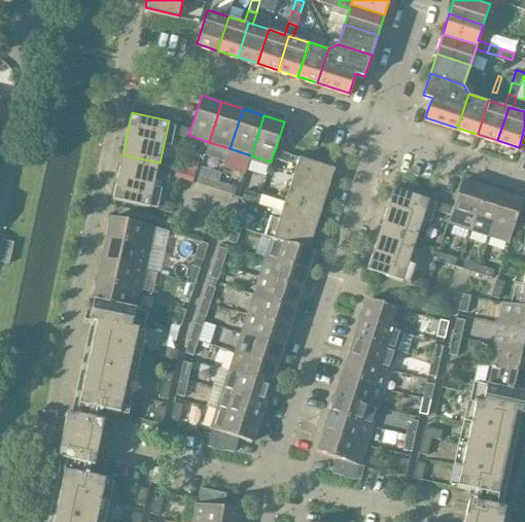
[(174,131),(189,135),(191,126),(176,123),(174,131)]
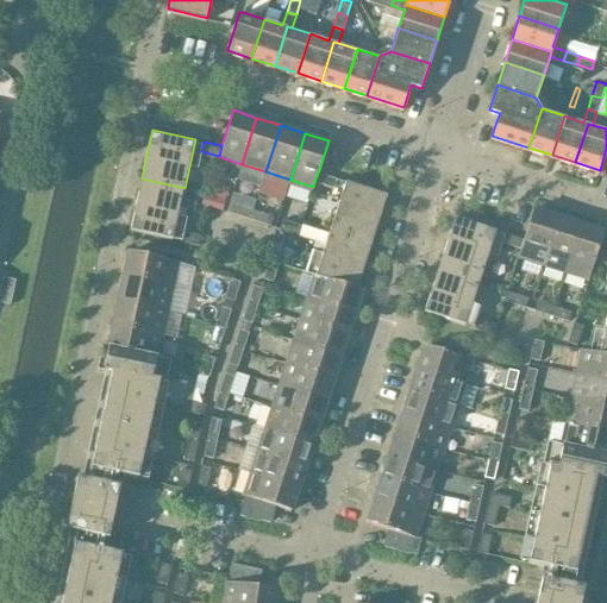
[(337,176),(319,170),(315,178),(335,184),(337,176)]
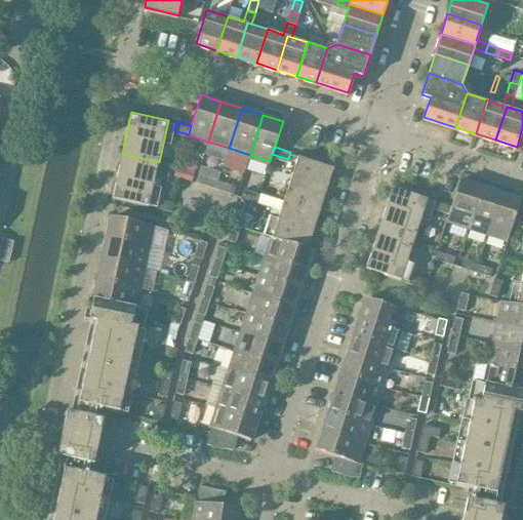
[(150,204),(159,162),(122,154),(113,196),(150,204)]
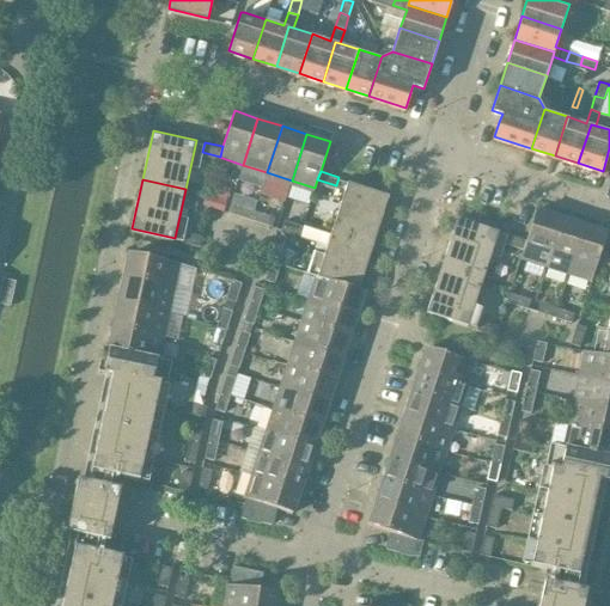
[(348,179),(333,227),(374,240),(390,193),(348,179)]
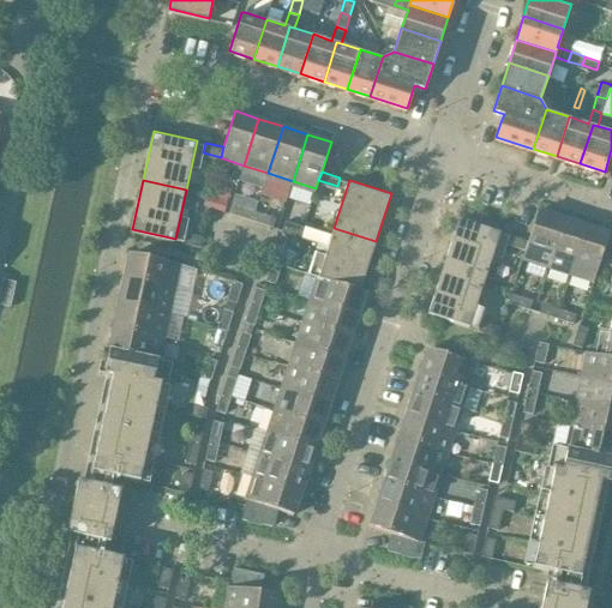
[(227,199),(209,193),(205,203),(225,209),(227,199)]
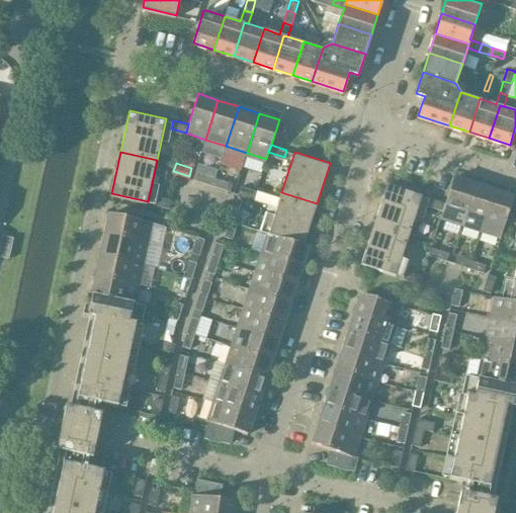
[(217,176),(199,171),(197,178),(213,184),(217,176)]
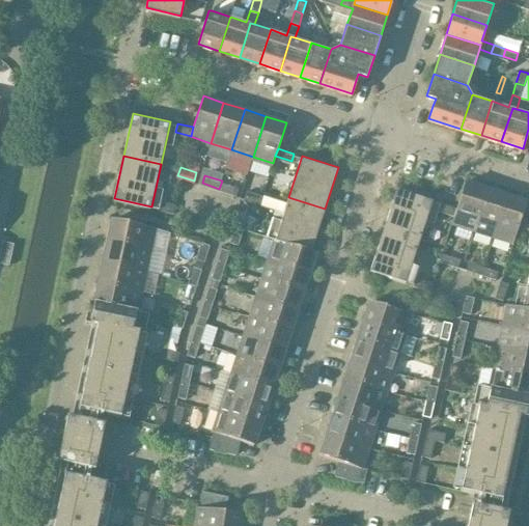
[(239,186),(222,181),(219,189),(237,194),(239,186)]
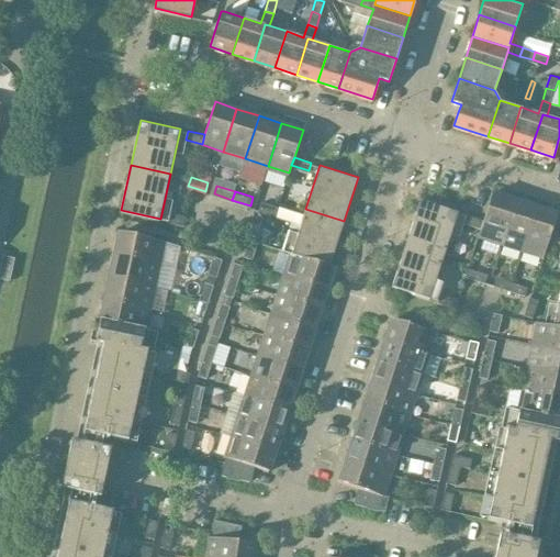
[(503,242),(516,199),(493,191),(483,219),(467,213),(463,220),(481,226),(479,234),(503,242)]
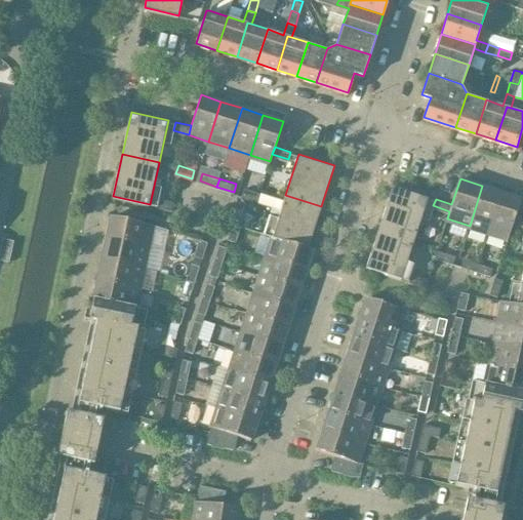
[(393,185),(379,226),(415,237),(429,196),(393,185)]
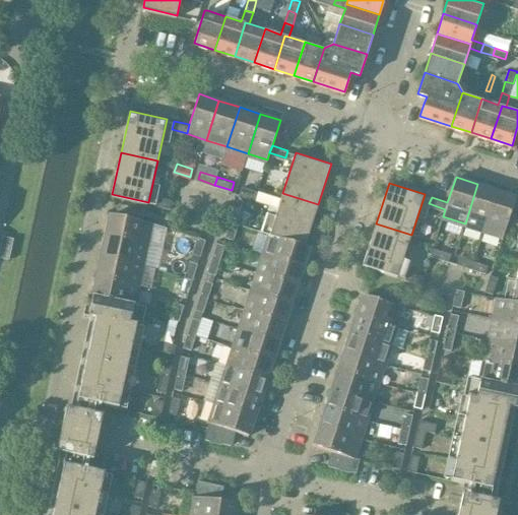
[(496,189),(477,184),(465,223),(483,230),(496,189)]
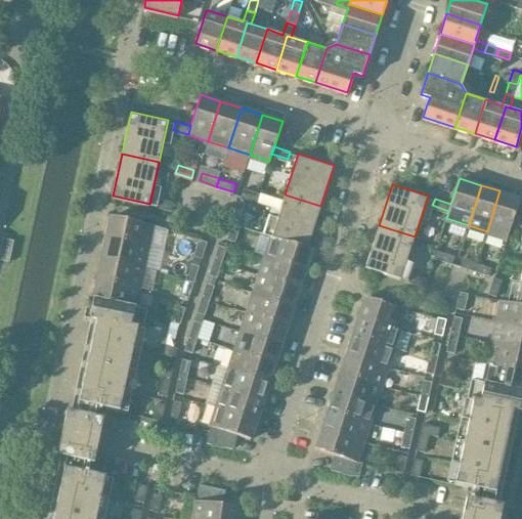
[(260,191),(244,186),(242,193),(257,199),(260,191)]
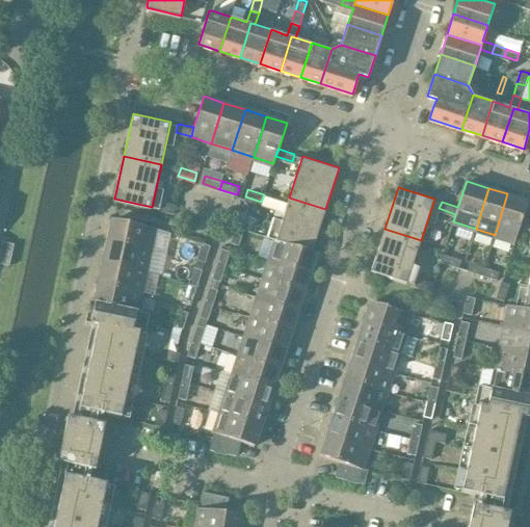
[(529,219),(522,218),(528,201),(507,193),(495,235),(514,241),(520,227),(529,229),(529,219)]
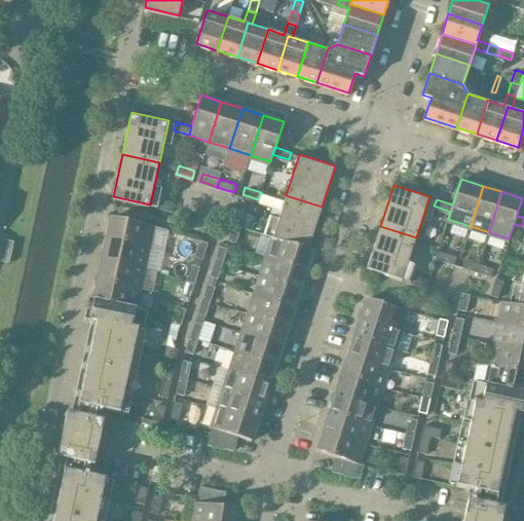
[(322,207),(286,195),(273,235),(308,248),(309,247),(322,207)]
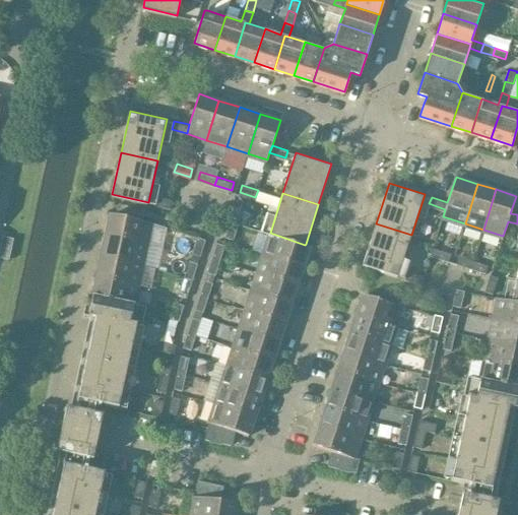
[(173,198),(157,195),(155,204),(171,207),(173,198)]
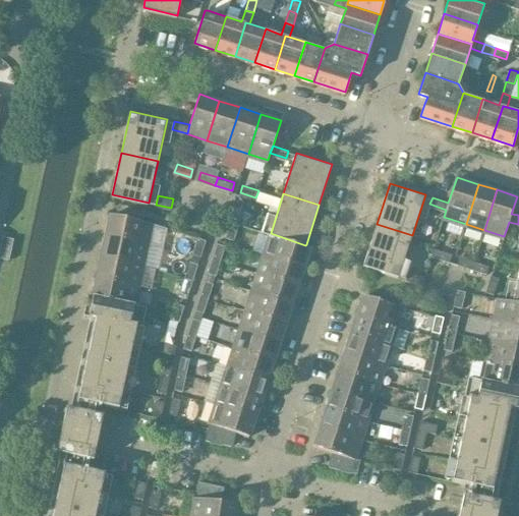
[(244,208),(236,205),(231,221),(239,224),(244,208)]
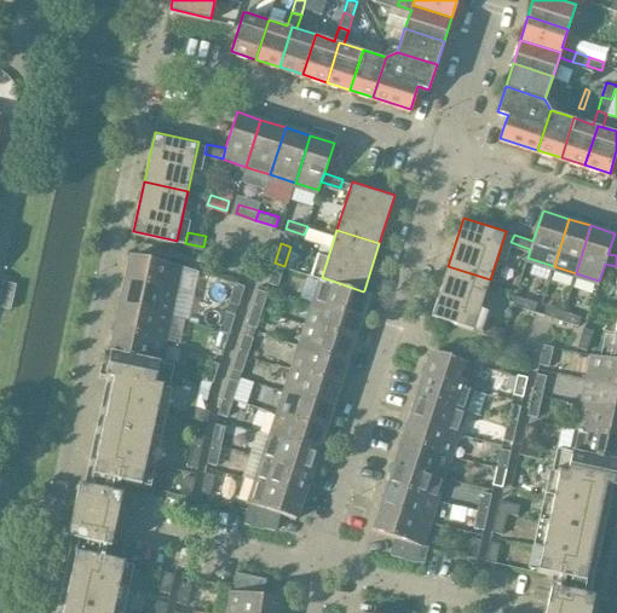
[(176,287),(180,262),(132,253),(127,277),(176,287)]
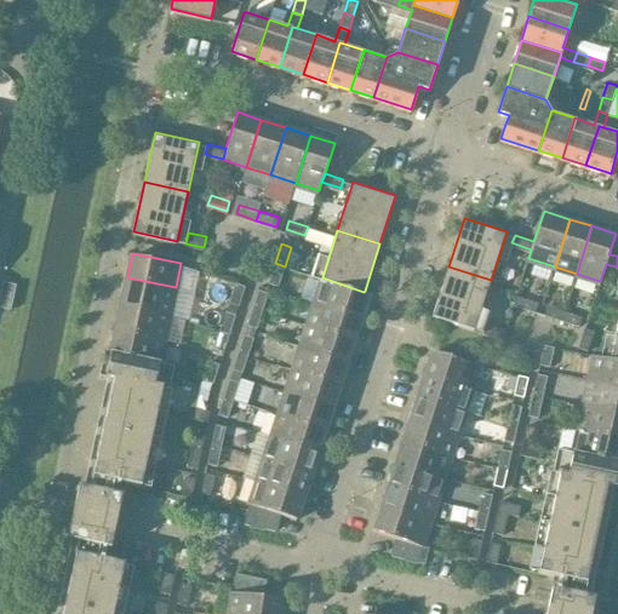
[(285,267),(275,263),(269,281),(279,283),(285,267)]
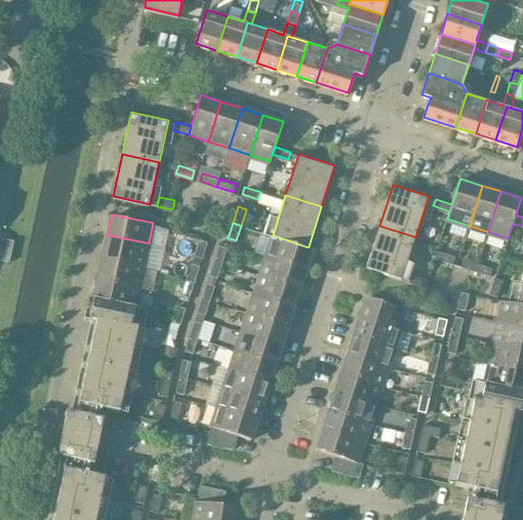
[(379,226),(366,267),(402,278),(415,237),(379,226)]
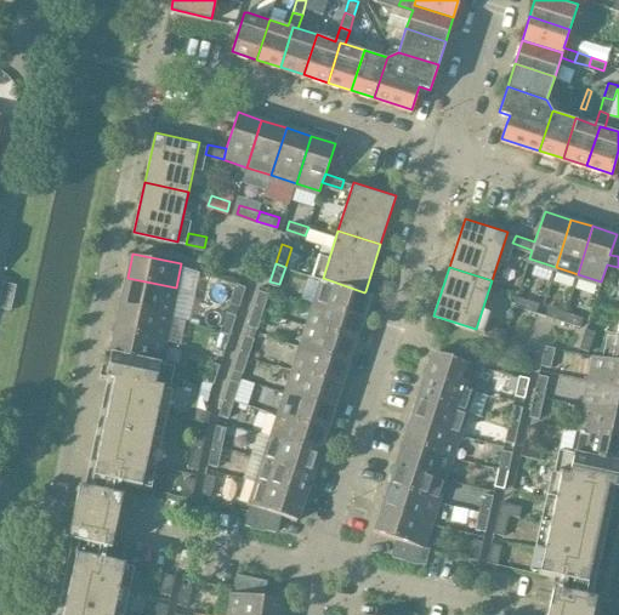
[(171,313),(176,288),(128,278),(123,303),(171,313)]
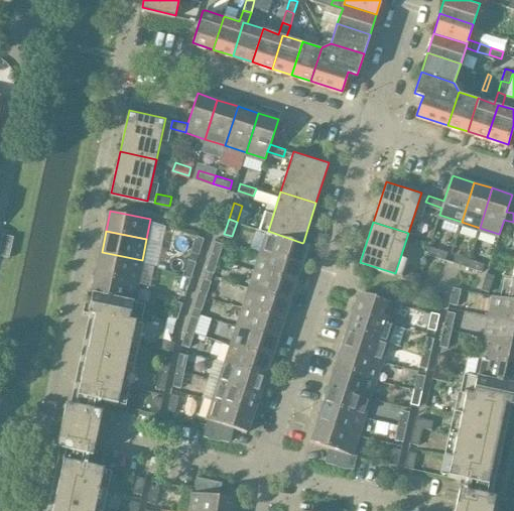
[(302,243),(268,231),(262,250),(301,263),(307,243),(303,242),(302,243)]
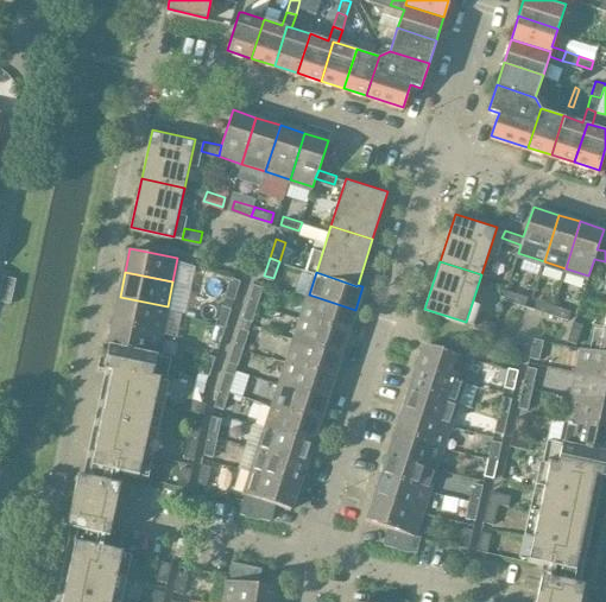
[(0,298),(11,301),(17,277),(4,274),(0,292),(0,298)]
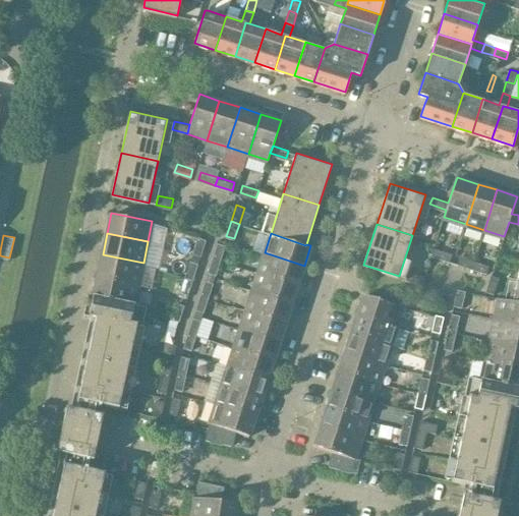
[(206,239),(198,236),(193,251),(200,254),(206,239)]
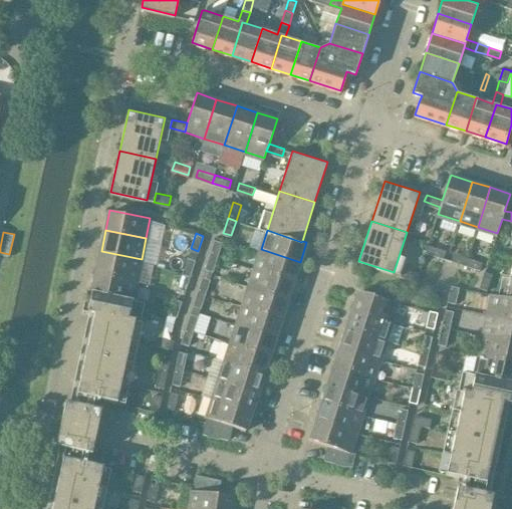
[(218,255),(218,254),(222,241),(215,239),(210,253),(218,255)]
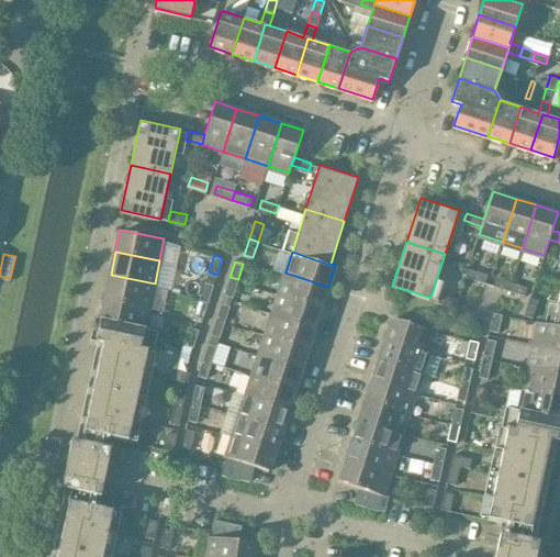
[(488,273),(469,266),(466,275),(485,281),(488,273)]
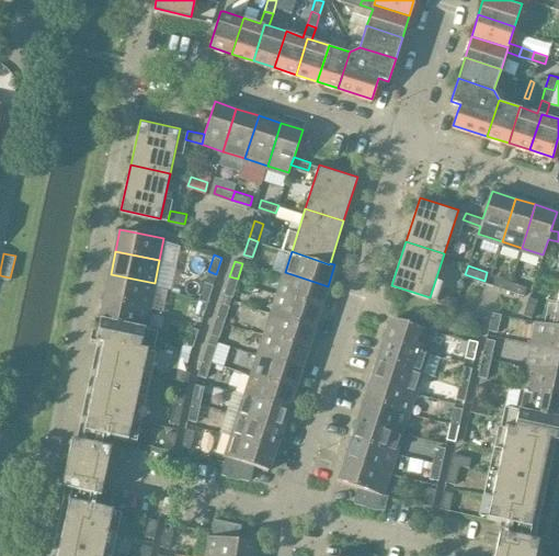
[(328,286),(285,272),(278,292),(321,306),(328,286)]
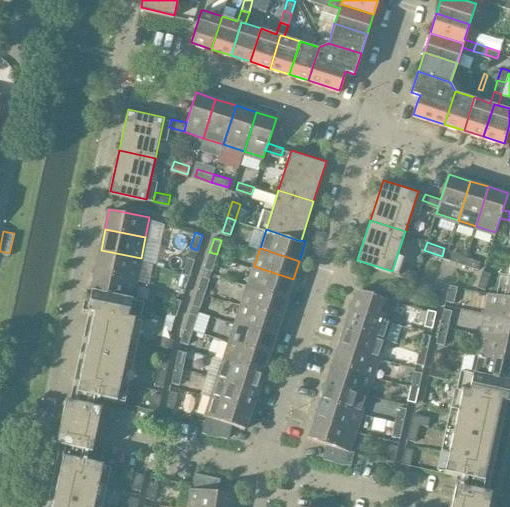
[(136,279),(141,258),(101,250),(96,271),(136,279)]
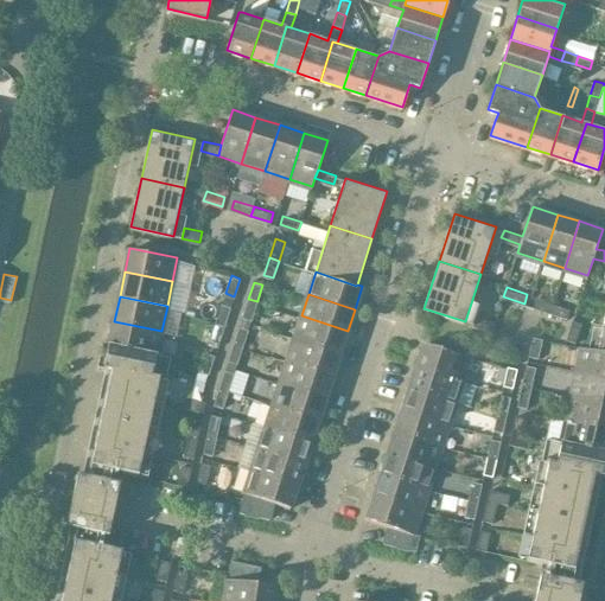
[(554,302),(536,298),(534,306),(551,312),(554,302)]
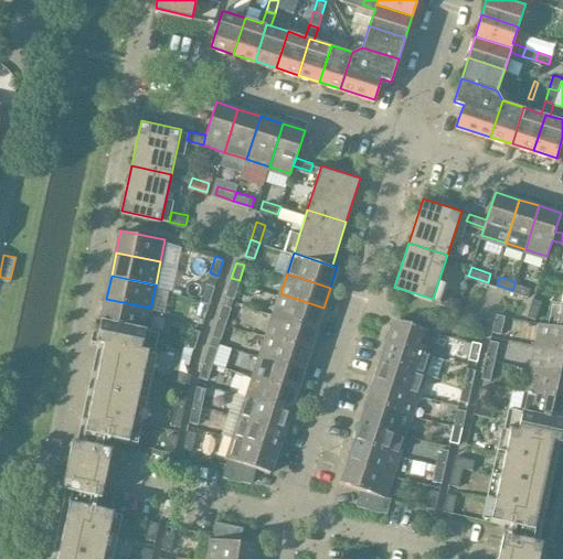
[(240,280),(231,278),(226,293),(234,297),(240,280)]
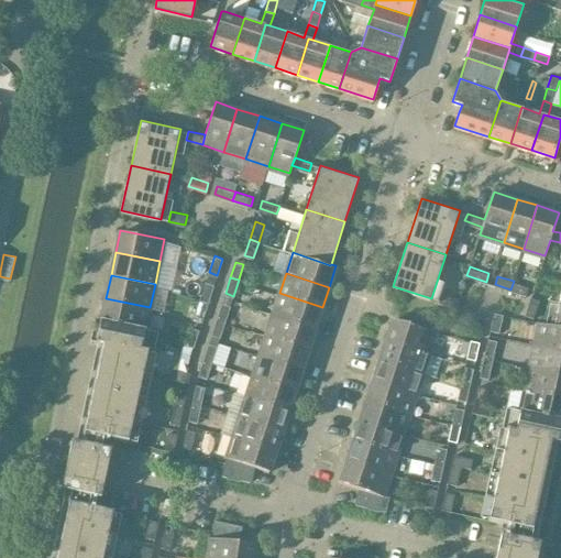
[(529,286),(514,281),(510,290),(527,294),(529,286)]
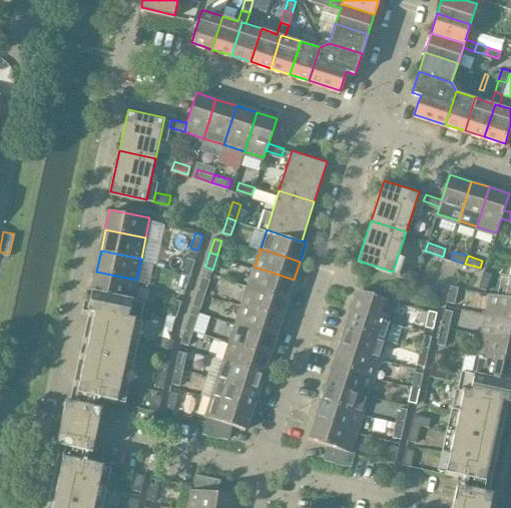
[(187,257),(182,273),(189,275),(195,259),(187,257)]
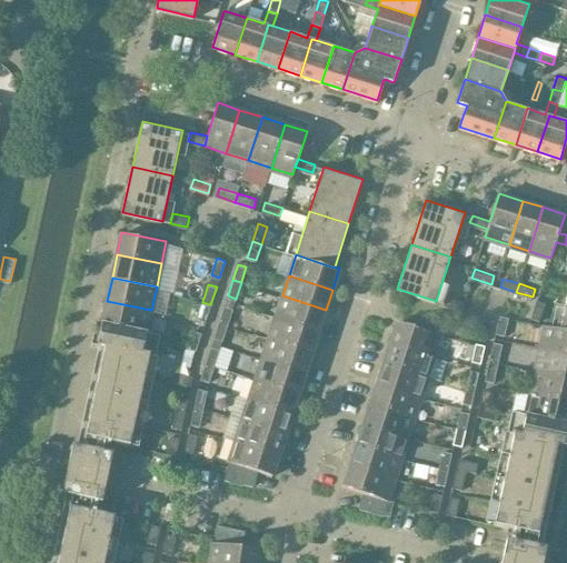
[(326,310),(282,295),(276,317),(319,330),(326,310)]
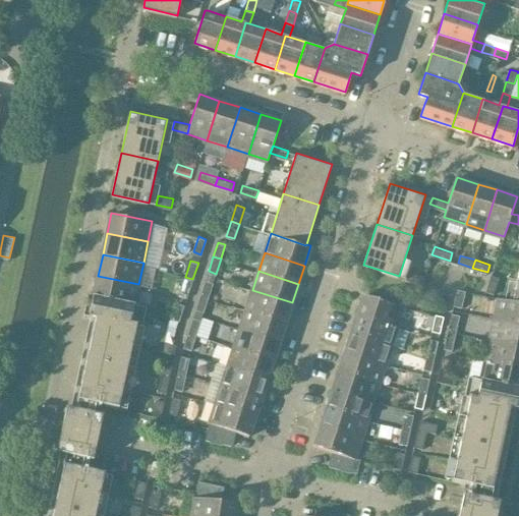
[(409,271),(406,278),(422,283),(425,276),(409,271)]
